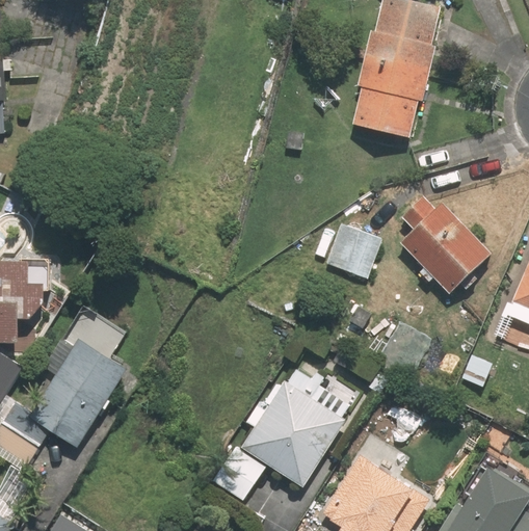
[(440,6),(411,0),(379,0),(353,125),(413,137),(440,6)]
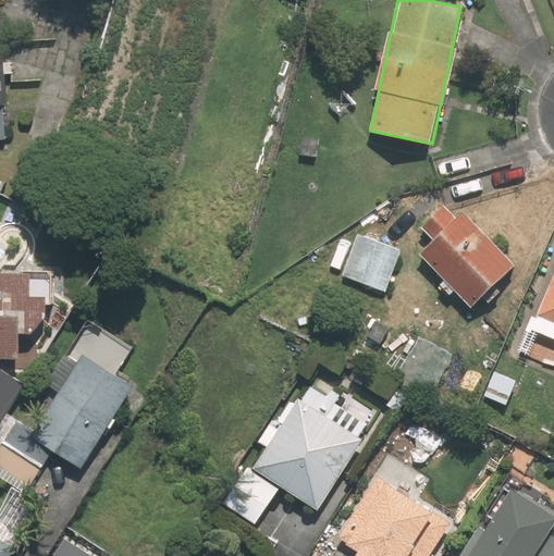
[(465,213),(458,219),(444,205),(421,227),(434,242),(419,256),(469,308),(515,266),(465,213)]
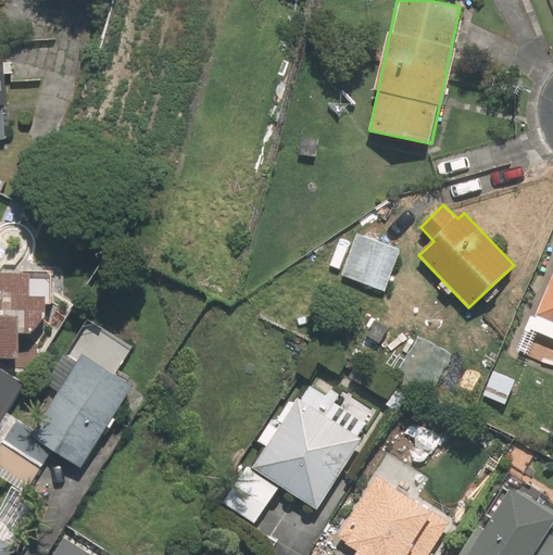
[(400,249),(356,231),(339,275),(384,291),(400,249)]
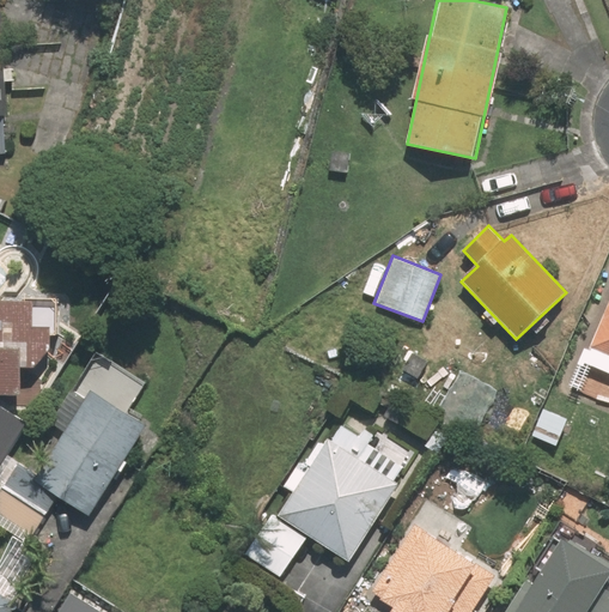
[(0,462),(24,423),(0,408),(0,397),(20,399),(23,369),(53,371),(56,296),(0,292),(0,462)]
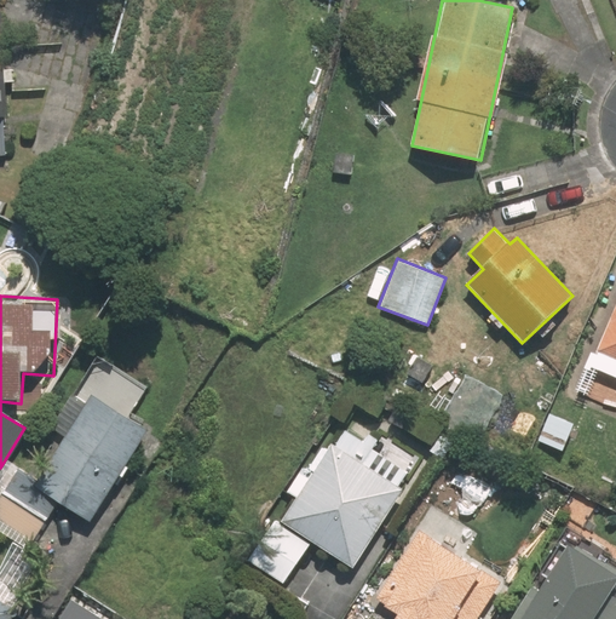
[(615,305),(597,353),(591,350),(582,371),(615,384),(615,305)]
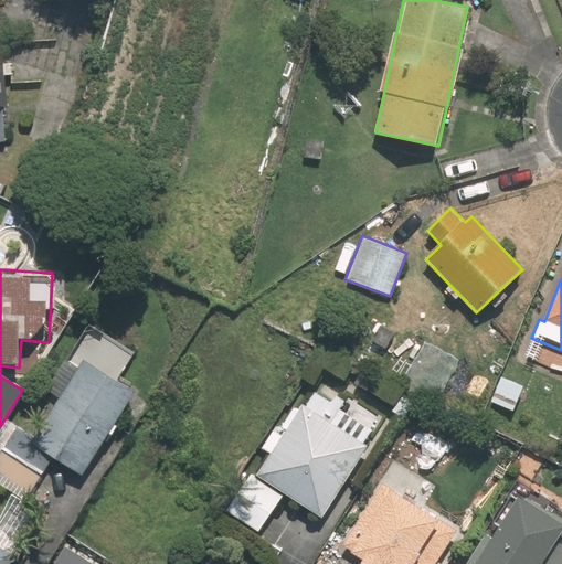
[(134,394),(103,375),(114,357),(85,339),(69,366),(62,362),(44,392),(57,400),(32,442),(85,475),(134,394)]
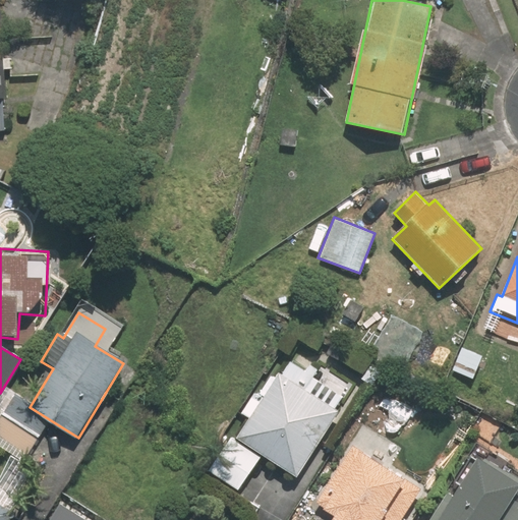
[(277,373),(263,396),(255,391),(241,412),(249,417),(236,438),(296,476),(337,412),(303,390),(317,368),(295,355),(282,377),(277,373)]
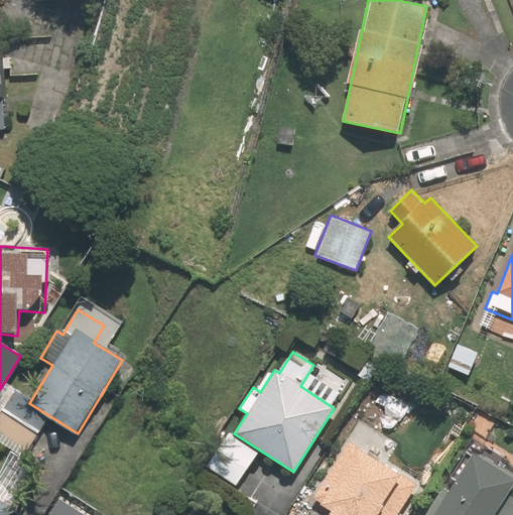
[(341,435),(304,495),(330,510),(328,514),(330,514),(397,514),(417,482),(341,435)]
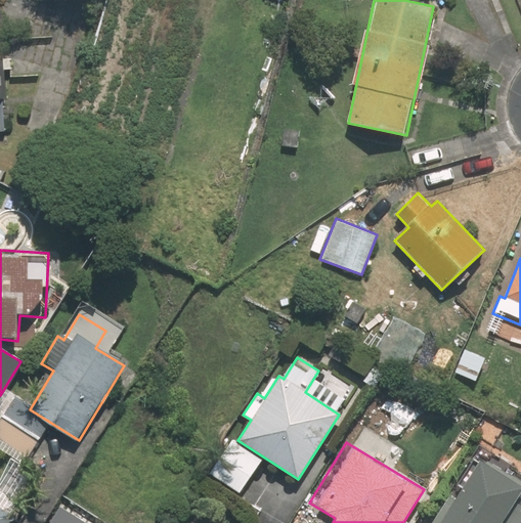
[(520,522),(520,484),(478,460),(456,497),(446,492),(428,522),(520,522)]
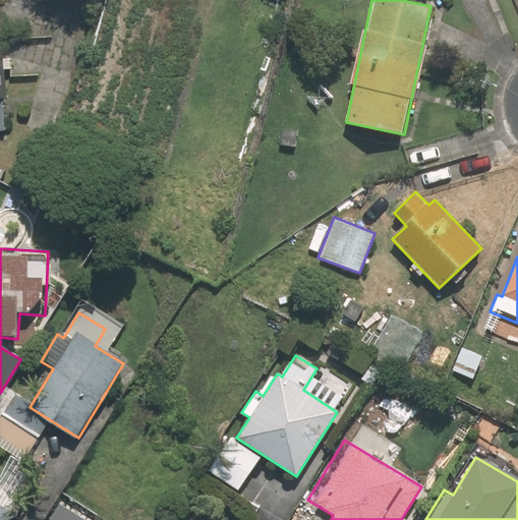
[(0,519),(9,519),(20,502),(0,488),(0,519)]
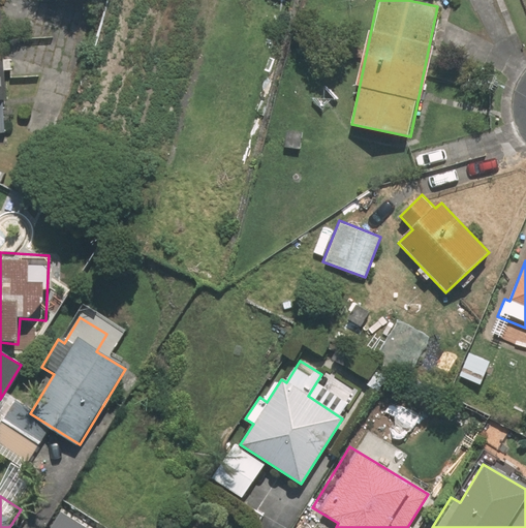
[(88,527),(58,509),(45,527),(88,527)]
